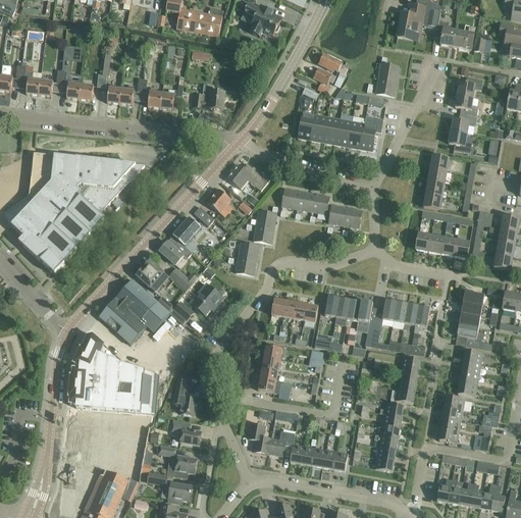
[(0,9),(3,11),(11,14),(15,7),(16,0),(0,0),(0,9)]
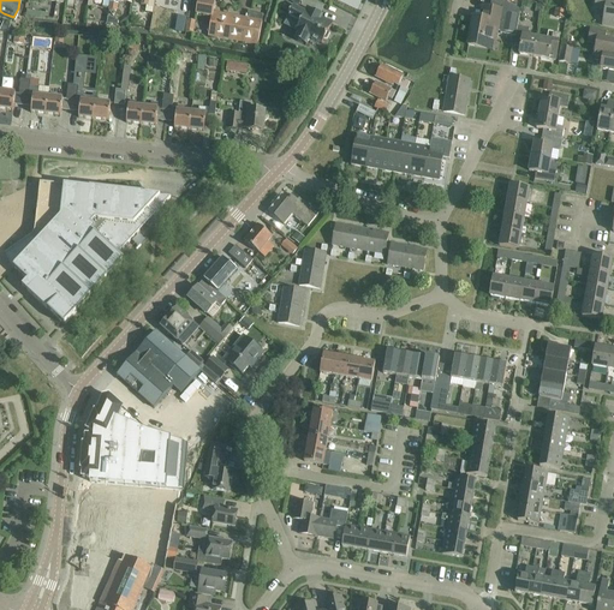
[(257,41),(261,17),(262,10),(248,7),(246,15),(213,9),(214,0),(196,0),(195,11),(210,13),(207,31),(257,41)]
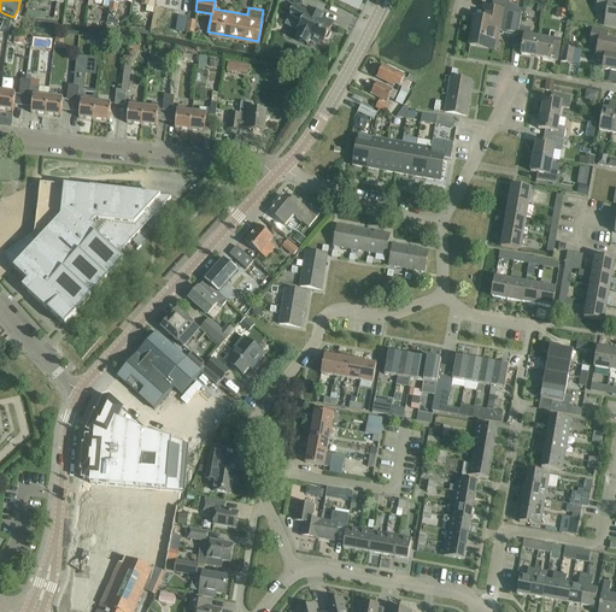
[(270,21),(276,0),(268,0),(263,18),(270,21)]
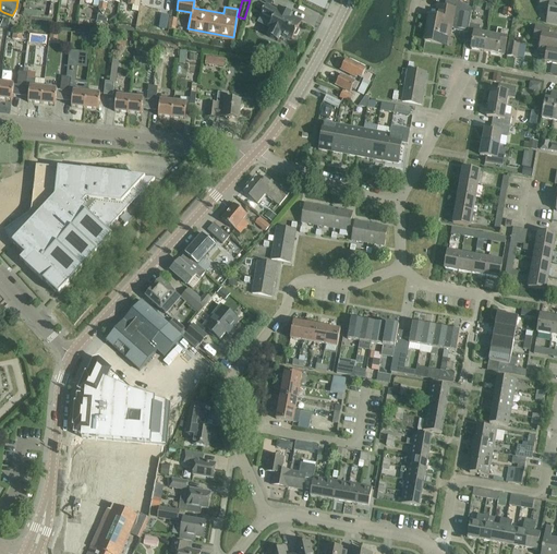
[(458,0),(457,2),(464,7),(470,10),(471,4),(463,0),(458,0)]
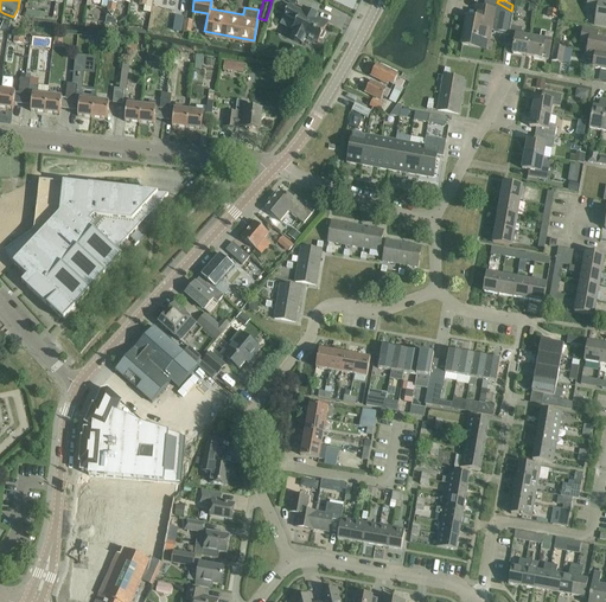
[(592,20),(597,21),(605,23),(605,0),(603,0),(586,0),(585,5),(595,6),(592,20)]
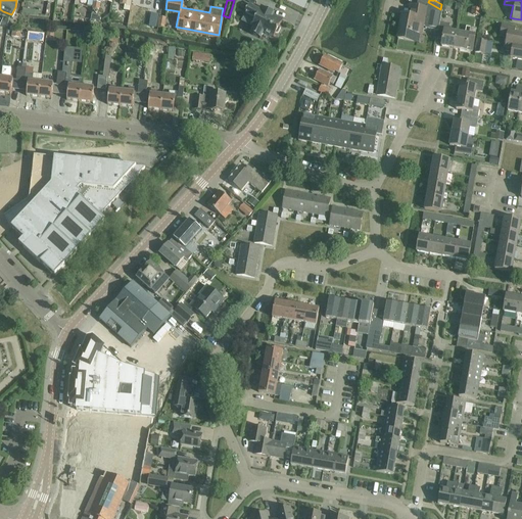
[(248,1),(243,11),(254,16),(251,22),(252,24),(249,30),(259,35),(263,29),(273,34),(275,30),(277,30),(279,26),(278,24),(282,16),(272,11),(273,9),(264,4),(262,8),(248,1)]
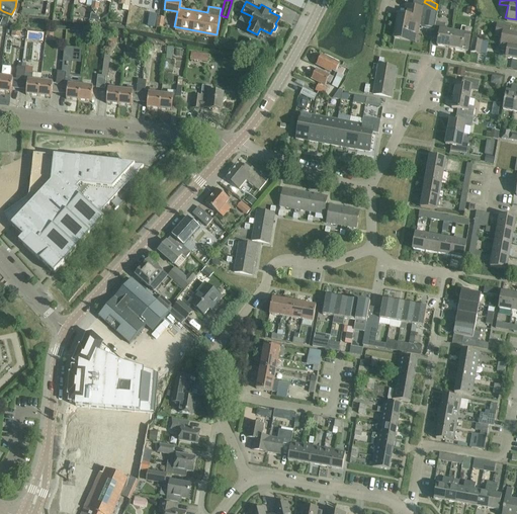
[(436,9),(431,6),(424,2),(422,2),(422,5),(405,2),(410,3),(408,13),(397,11),(393,34),(412,37),(415,21),(421,22),(421,24),(433,26),(434,19),(436,9)]
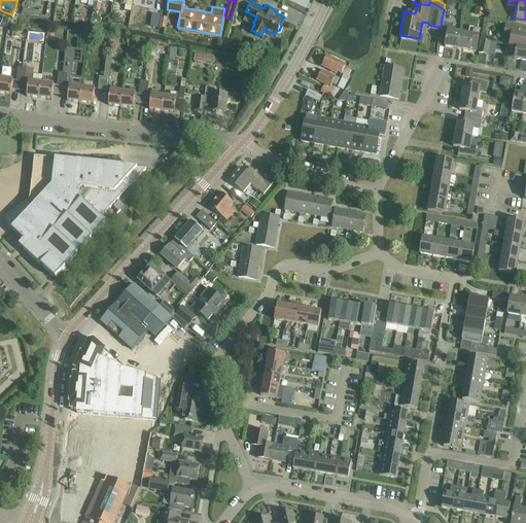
[(476,3),(474,10),(483,11),(484,4),(476,3)]
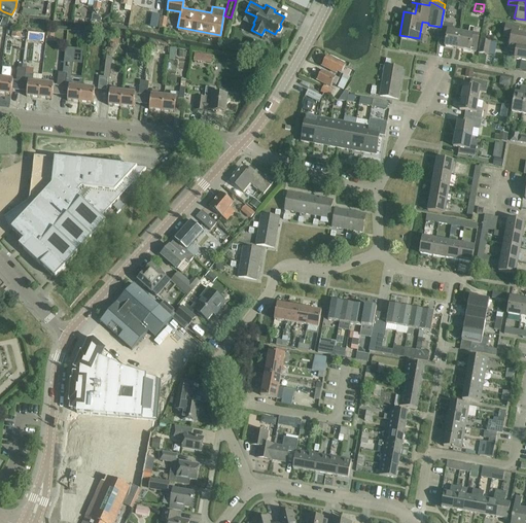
[(150,23),(156,24),(160,9),(153,8),(150,23)]
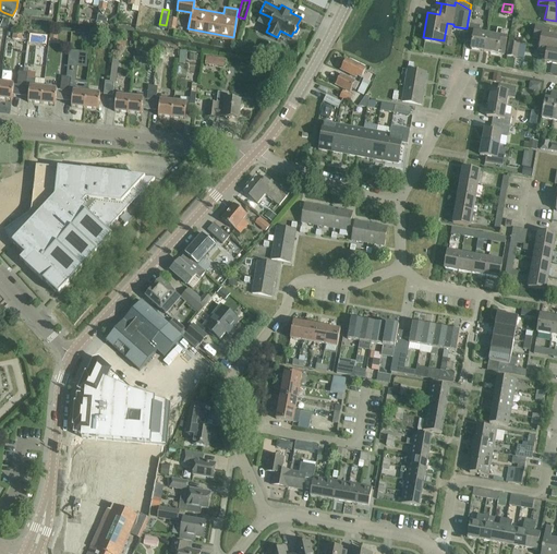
[(9,19),(1,16),(0,20),(0,24),(8,26),(9,19)]
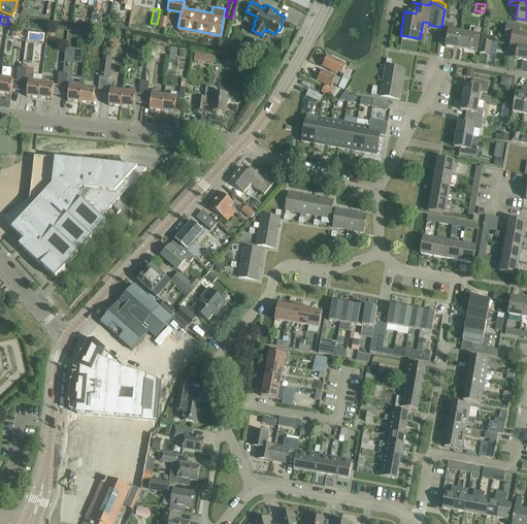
[(442,20),(441,27),(440,36),(446,37),(445,43),(457,45),(460,29),(452,28),(453,21),(442,20)]
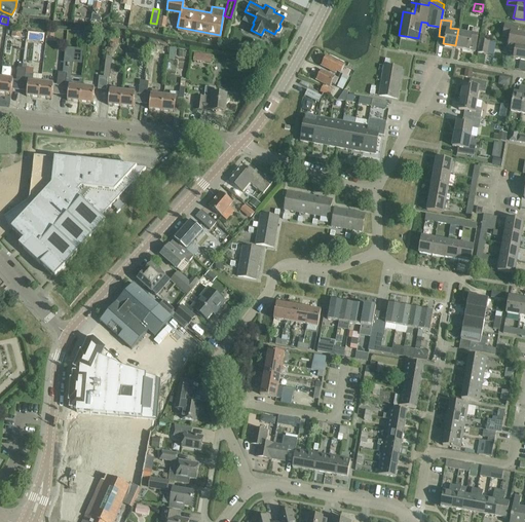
[(508,41),(524,44),(524,31),(517,30),(518,23),(503,21),(501,33),(509,35),(508,41)]
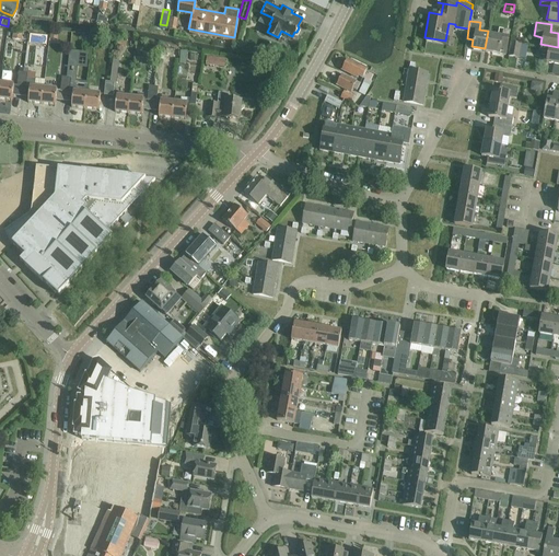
[(488,31),(485,48),(504,51),(507,41),(509,27),(498,25),(497,32),(488,31)]
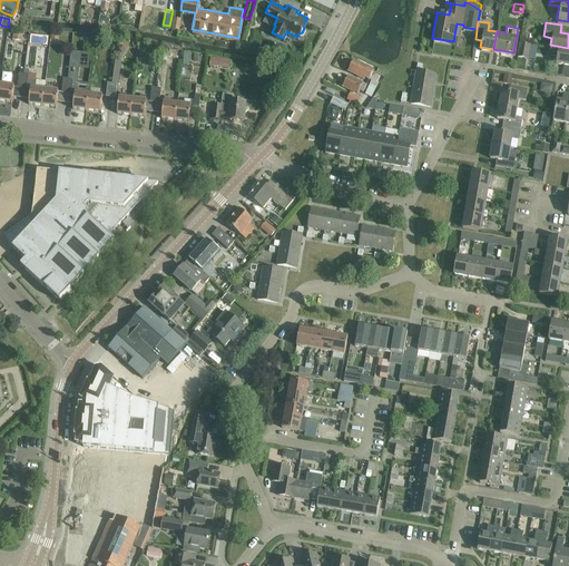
[(519,39),(518,42),(517,54),(528,56),(529,45),(530,41),(519,39)]
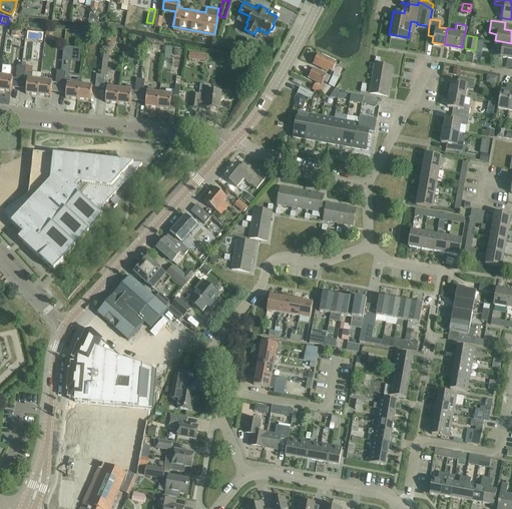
[(511,43),(495,40),(494,46),(501,48),(499,54),(511,56),(511,43)]
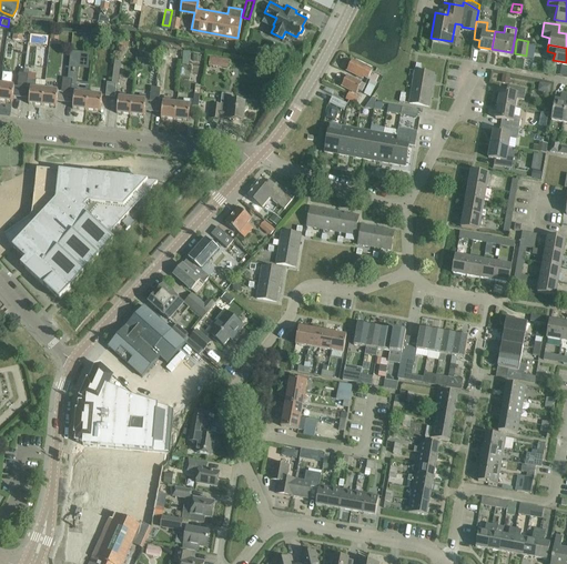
[(181,47),(180,60),(189,61),(189,48),(181,47)]
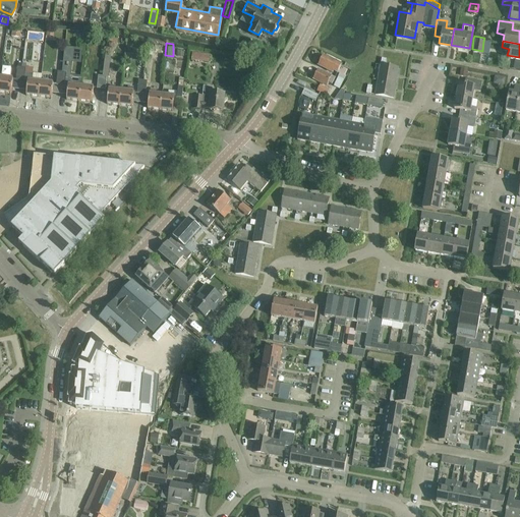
[(64,44),(62,58),(71,59),(72,59),(73,45),(64,44)]
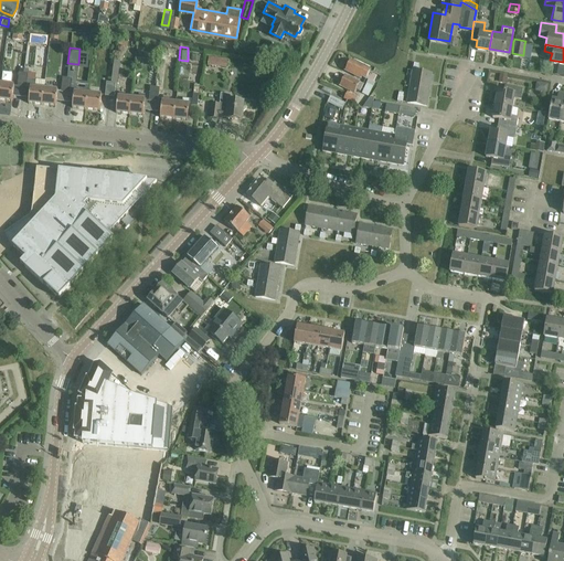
[(227,55),(217,54),(208,53),(206,62),(216,63),(226,64),(227,55)]
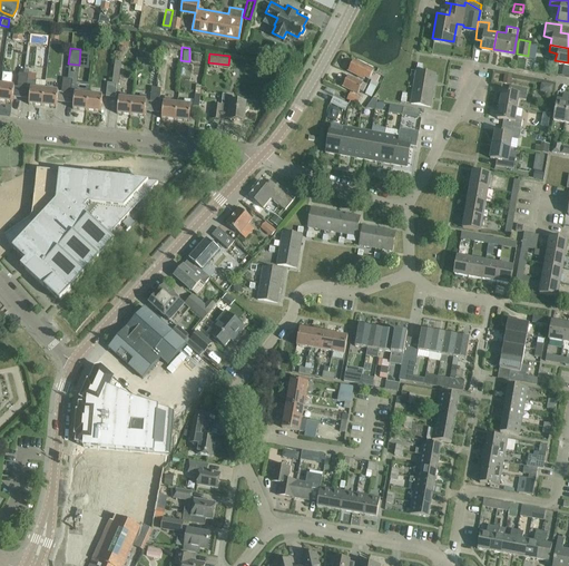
[(115,57),(111,79),(109,94),(115,94),(116,80),(117,80),(120,58),(115,57)]
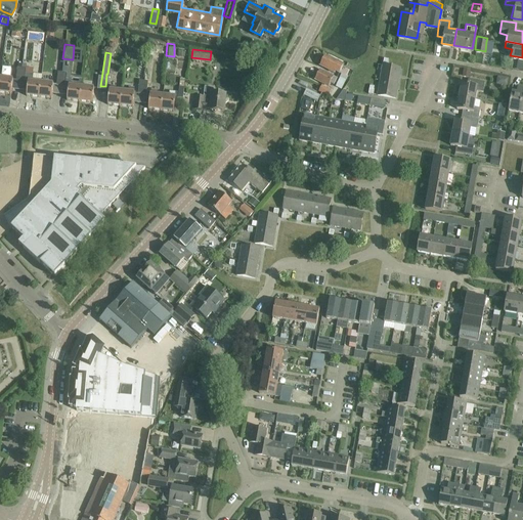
[(342,61),(323,52),(319,62),(338,72),(342,61)]
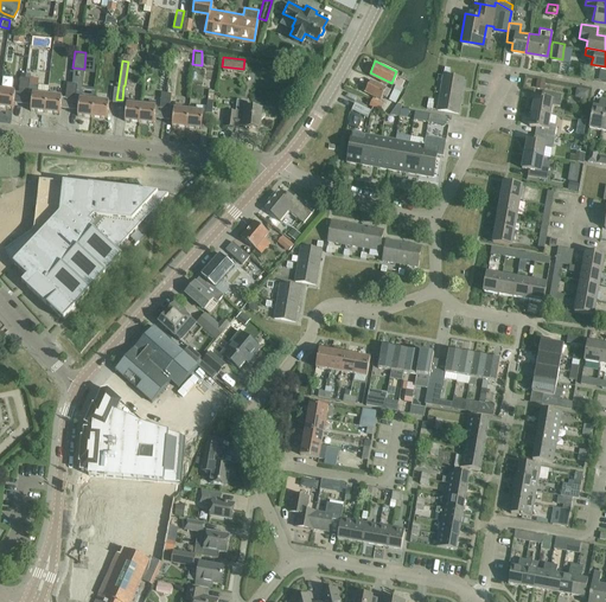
[(442,71),(440,89),(460,93),(464,75),(442,71)]
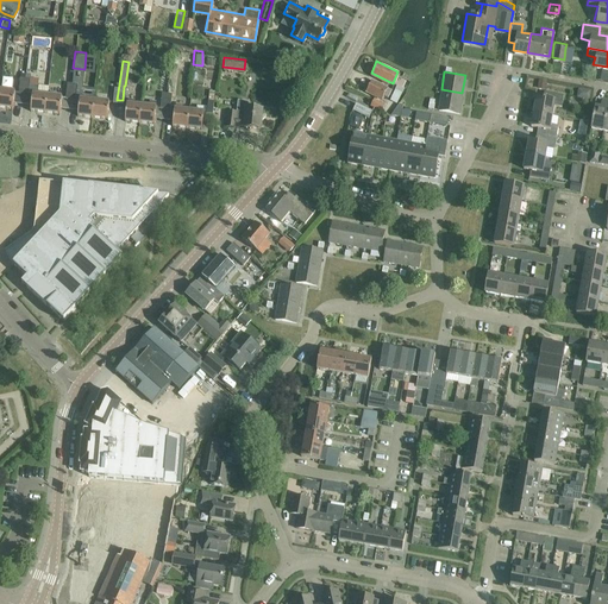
[(538,75),(537,85),(545,87),(545,86),(546,77),(538,75)]
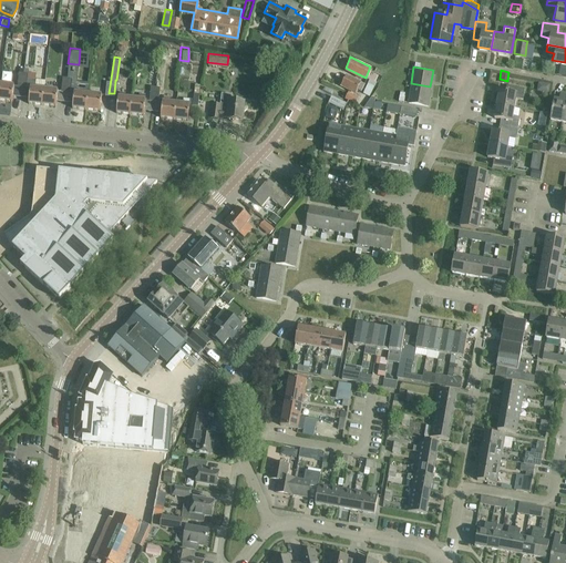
[(340,82),(350,88),(356,90),(357,86),(360,89),(364,81),(346,72),(340,82)]
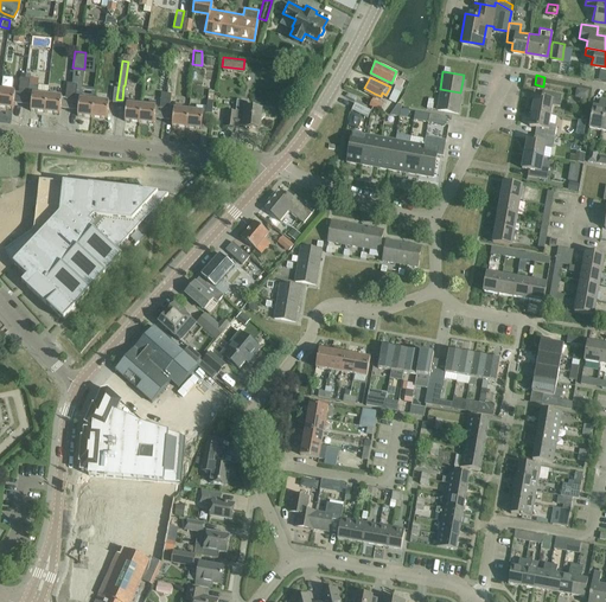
[(71,79),(70,95),(78,95),(78,101),(77,106),(77,113),(91,114),(94,96),(95,85),(82,83),(76,83),(76,79),(71,79)]
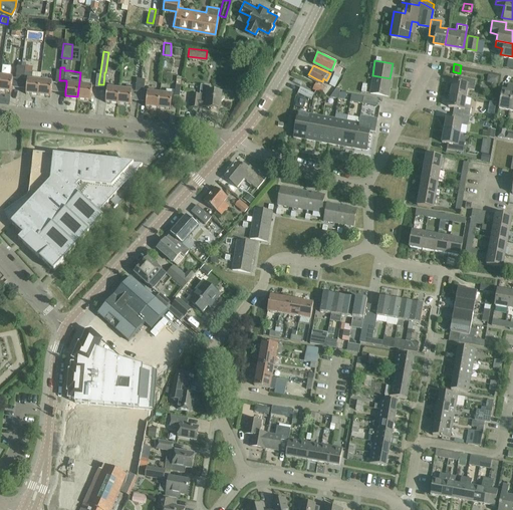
[(26,75),(26,80),(25,90),(37,92),(39,77),(40,70),(32,69),(31,76),(26,75)]
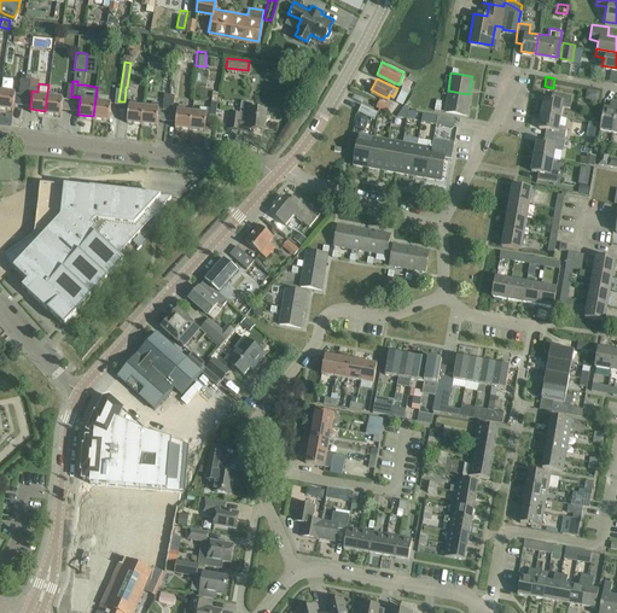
[(586,86),(585,95),(597,97),(599,88),(586,86)]
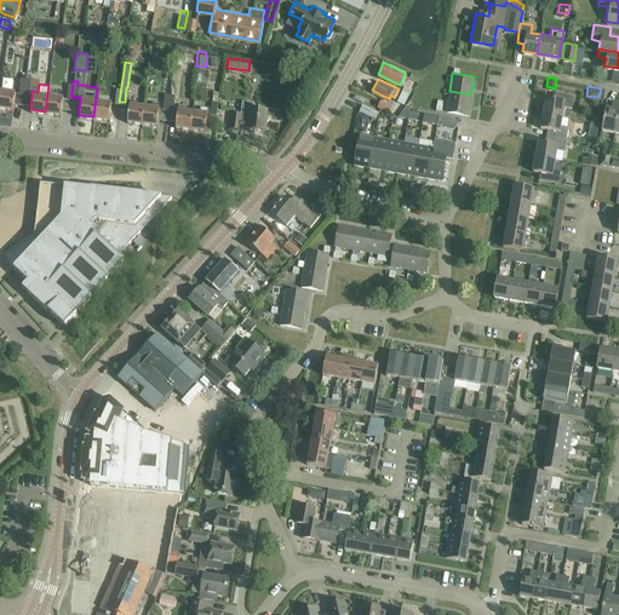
[(0,87),(0,105),(12,108),(15,90),(0,87)]
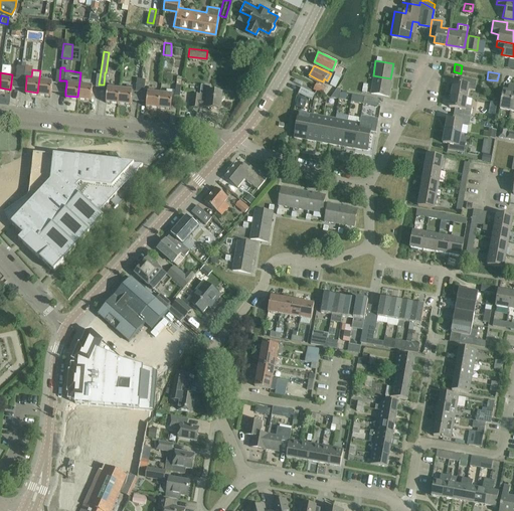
[(335,84),(339,75),(333,72),(329,81),(335,84)]
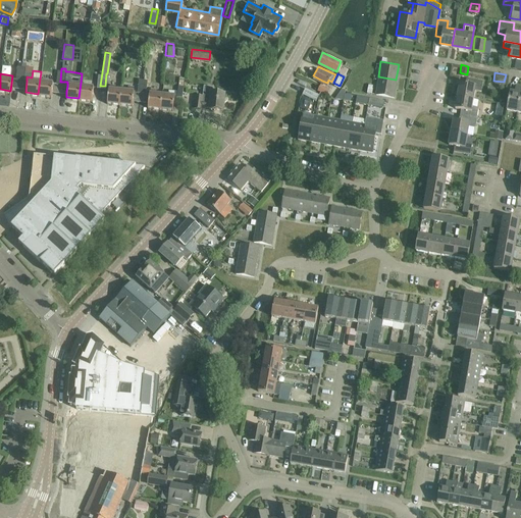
[(480,89),(482,79),(466,75),(465,82),(459,81),(457,93),(473,96),(474,88),(480,89)]
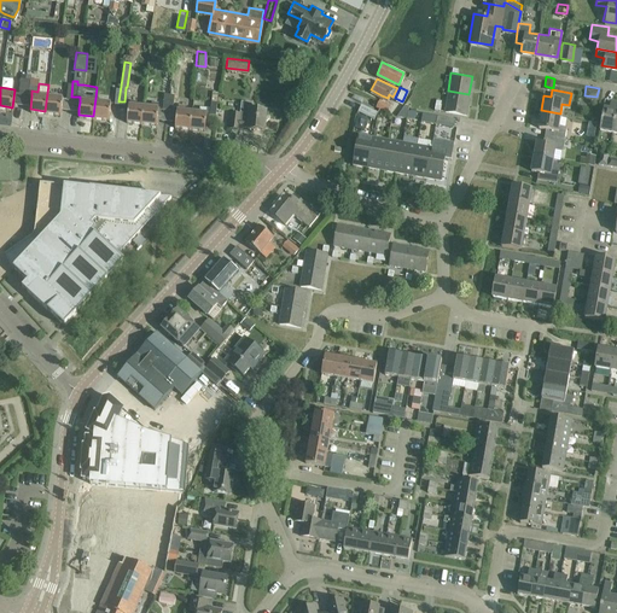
[(469,94),(448,91),(444,109),(465,112),(469,94)]
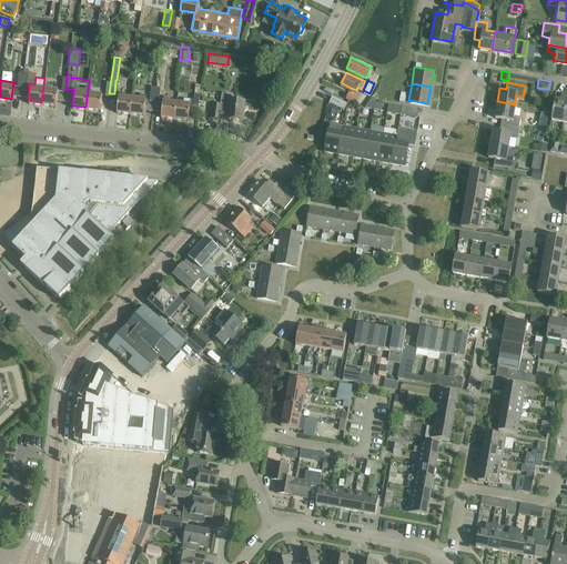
[(43,86),(41,102),(56,103),(57,87),(43,86)]
